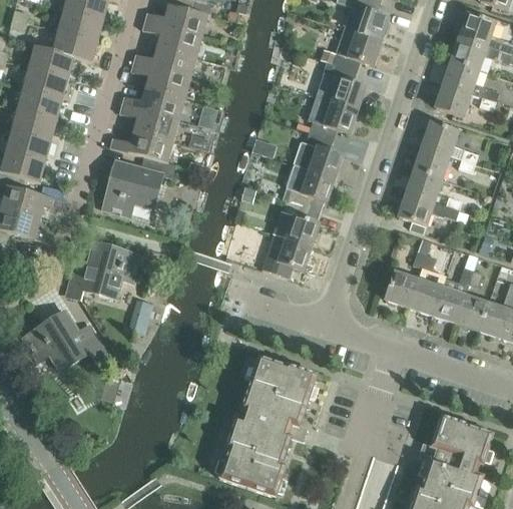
[(110,0),(65,0),(63,9),(104,21),(110,0)]
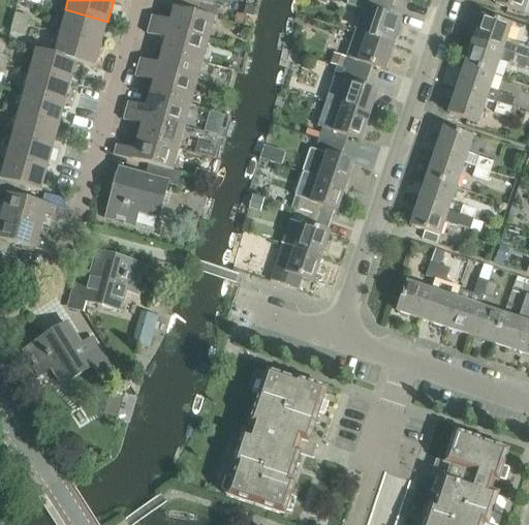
[(169,19),(152,13),(149,23),(209,39),(218,5),(213,3),(201,0),(176,0),(174,5),(173,5),(169,19)]
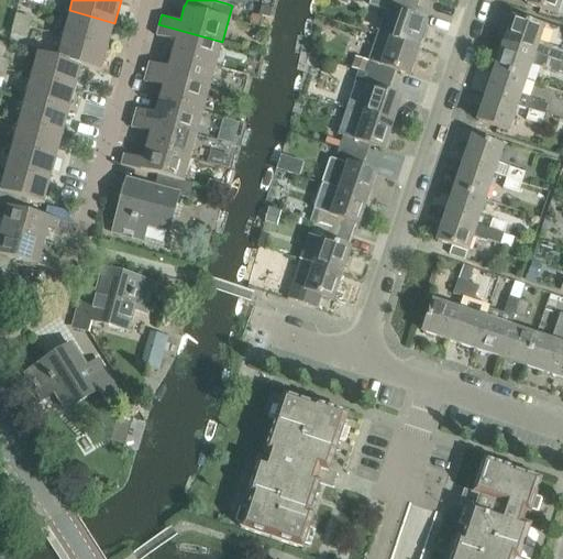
[(370,0),(370,2),(386,8),(378,33),(419,46),(428,22),(414,17),(417,4),(404,0),(370,0)]
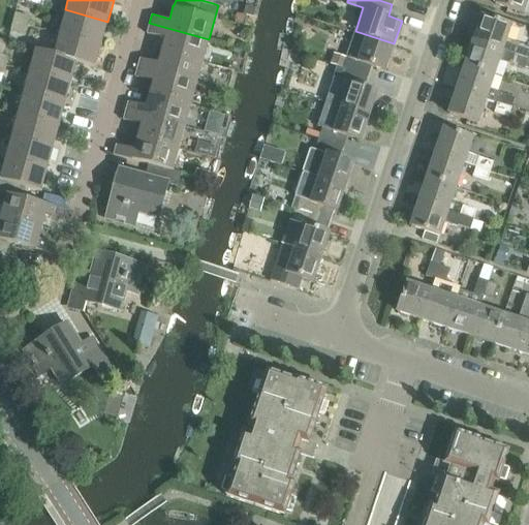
[(495,0),(495,1),(523,10),(526,0),(495,0)]
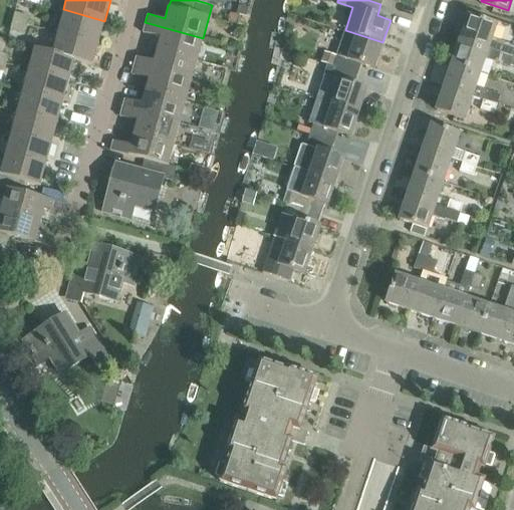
[(104,21),(63,9),(57,30),(98,42),(104,21)]
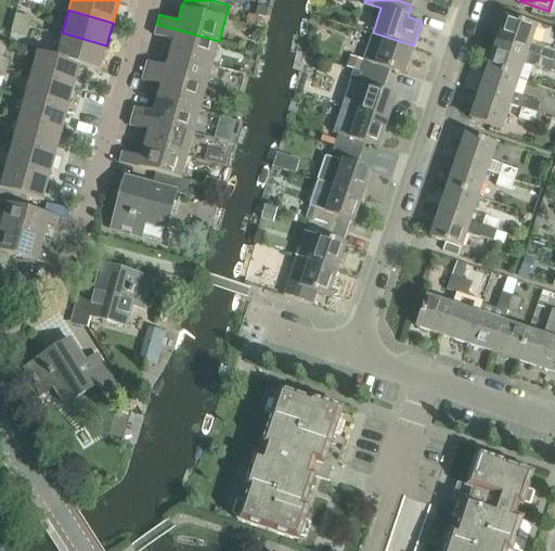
[(16,11),(14,20),(29,24),(31,15),(16,11)]
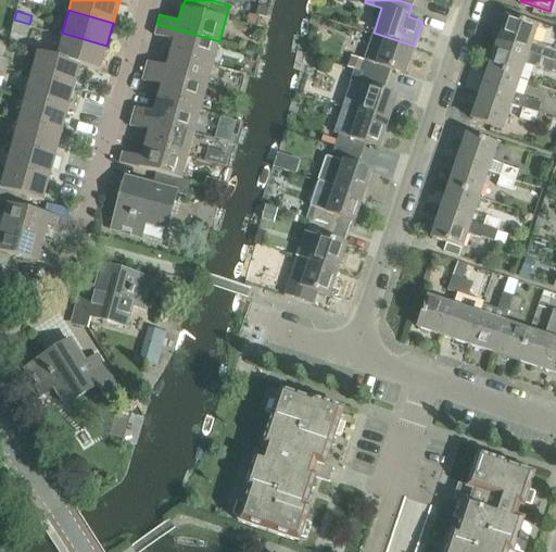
[(555,54),(555,46),(532,38),(536,26),(507,15),(498,41),(555,61),(555,58),(555,54)]
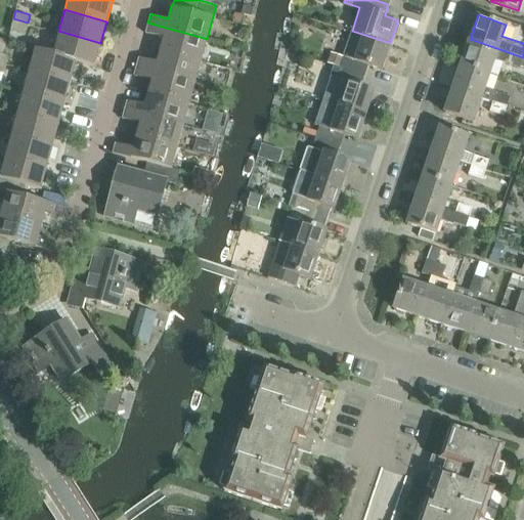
[(13,18),(10,28),(26,31),(28,23),(13,18)]
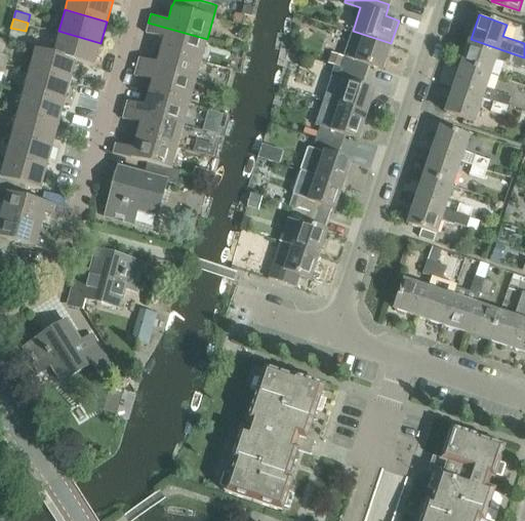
[(202,59),(207,39),(148,23),(146,31),(163,36),(160,48),(202,59)]
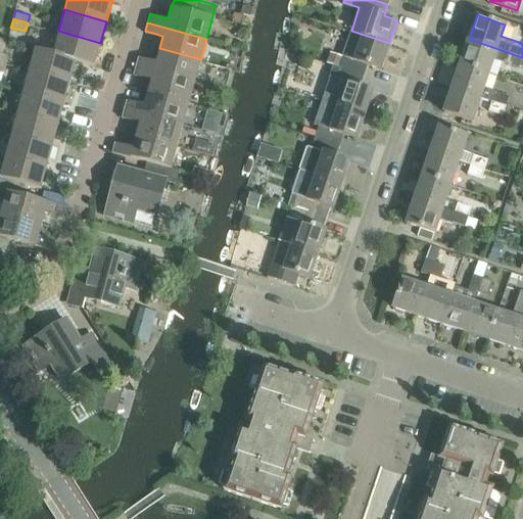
[(58,31),(53,52),(77,58),(94,64),(100,43),(58,31)]
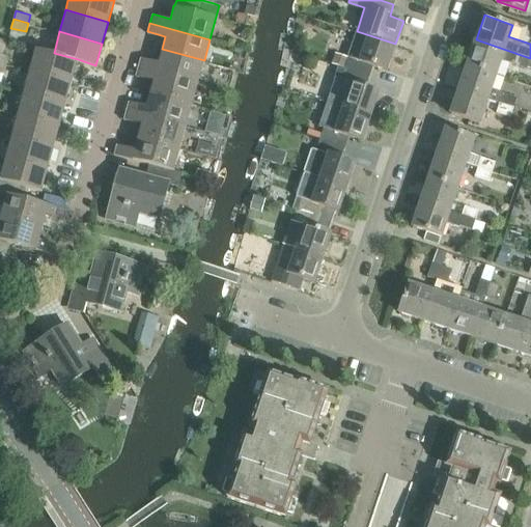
[(332,60),(345,65),(344,65),(369,74),(373,63),(387,67),(395,44),(357,31),(348,55),(335,50),(332,60)]
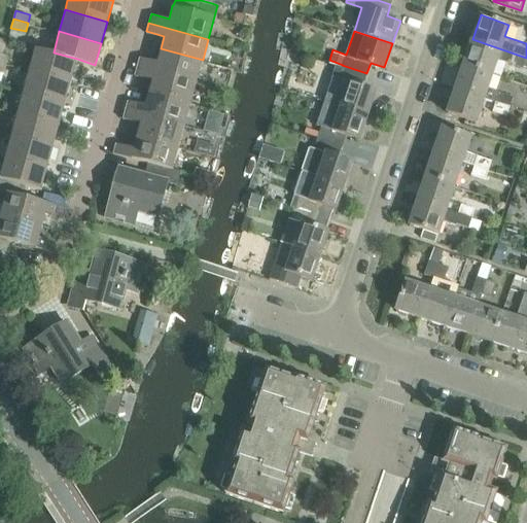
[(522,66),(523,64),(526,64),(526,58),(472,39),(464,62),(492,72),(497,58),(522,66)]
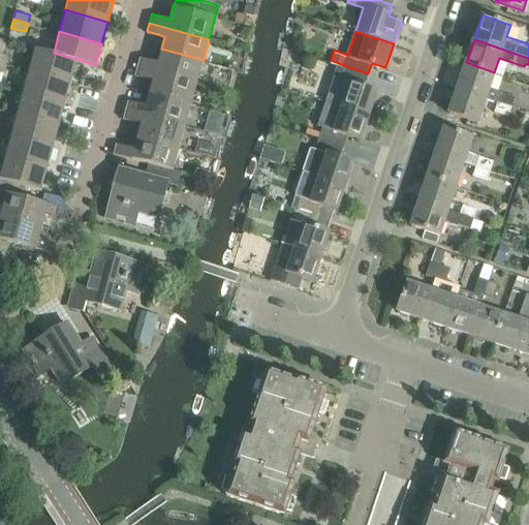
[(54,53),(35,48),(29,69),(71,81),(78,59),(54,53)]
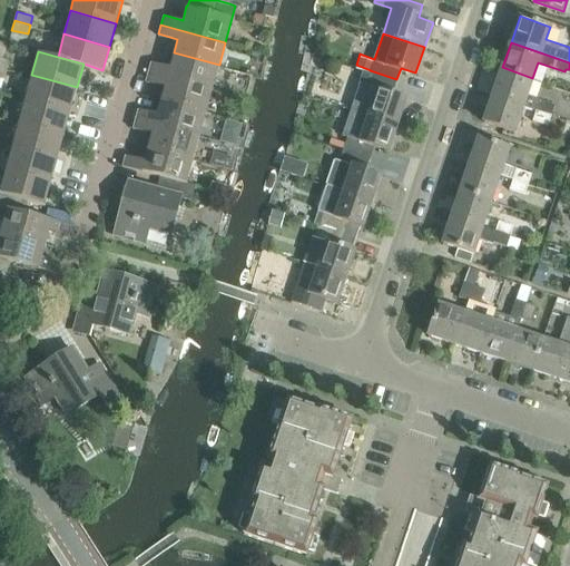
[(213,88),(219,65),(174,52),(169,67),(150,61),(148,70),(213,88)]
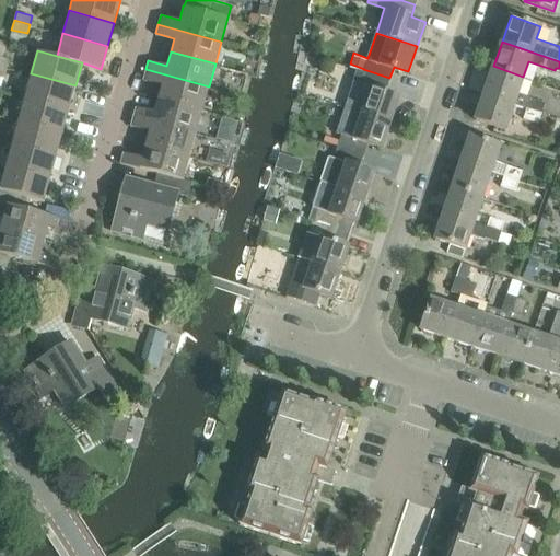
[(0,65),(7,67),(9,58),(0,55),(0,65)]
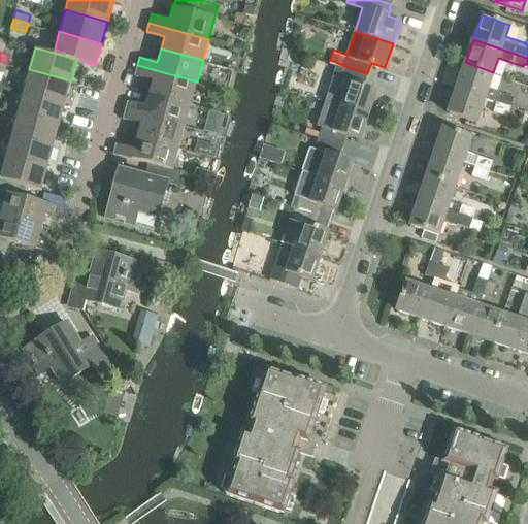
[(486,96),(493,72),(465,62),(457,86),(486,96)]
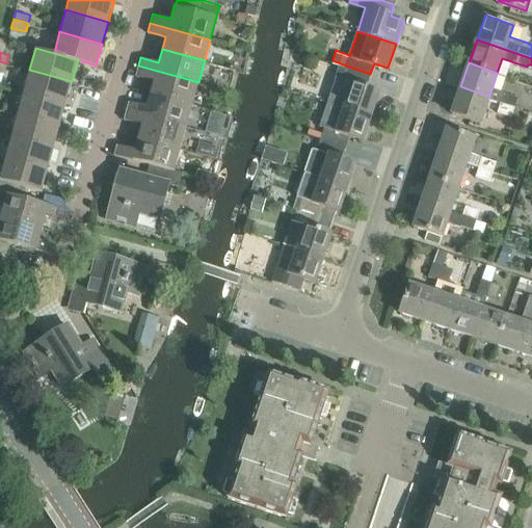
[(192,104),(198,82),(138,66),(136,75),(154,79),(150,93),(192,104)]
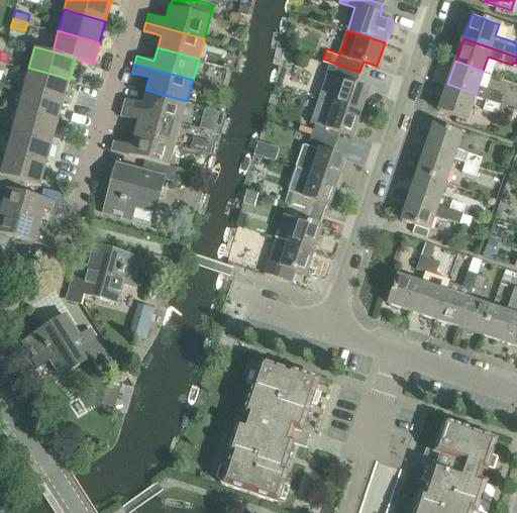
[(335,64),(331,76),(326,74),(318,97),(362,111),(369,89),(355,84),(359,72),(335,64)]
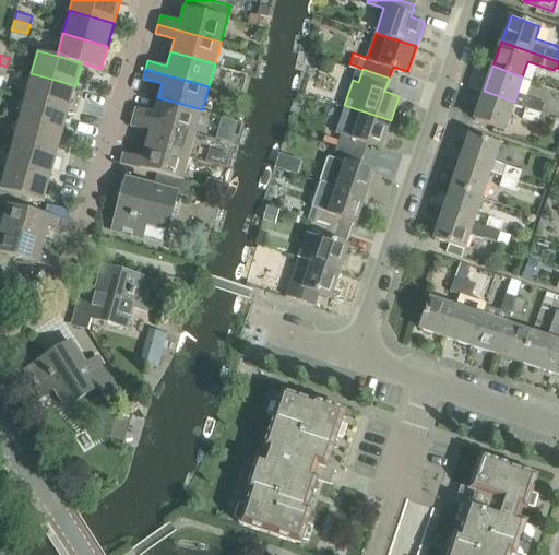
[(24,96),(69,108),(75,85),(31,73),(24,96)]
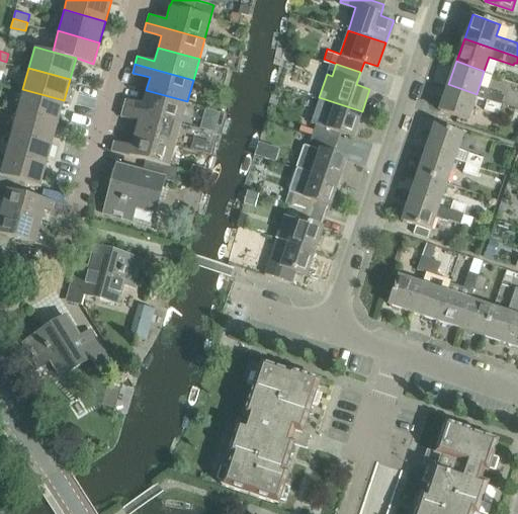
[(501,102),(488,98),(477,94),(448,84),(440,108),(467,118),(472,104),(498,112),(501,102)]
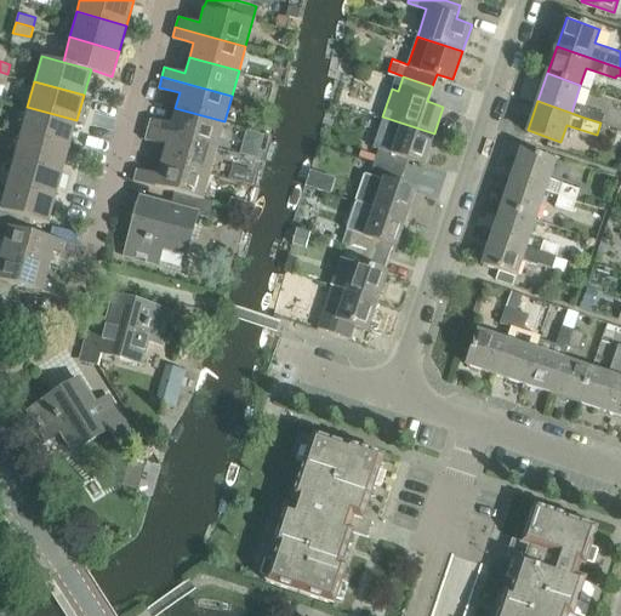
[(27,107),(21,132),(70,146),(77,120),(27,107)]
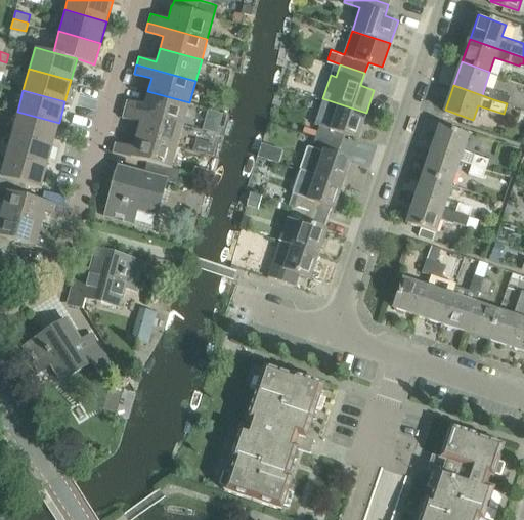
[(510,94),(496,90),(493,99),(507,103),(510,94)]
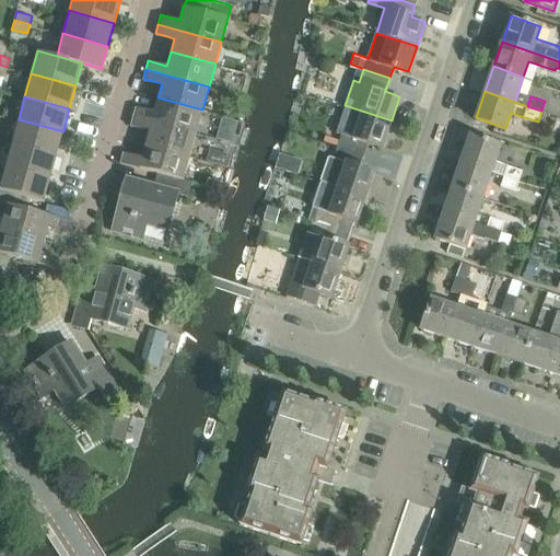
[(196,132),(202,109),(158,97),(154,111),(136,106),(132,115),(196,132)]
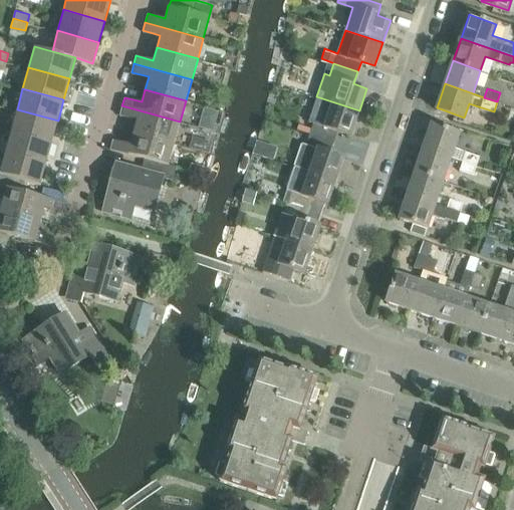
[(313,121),(309,133),(333,141),(337,131),(350,135),(359,110),(316,96),(308,120),(313,121)]
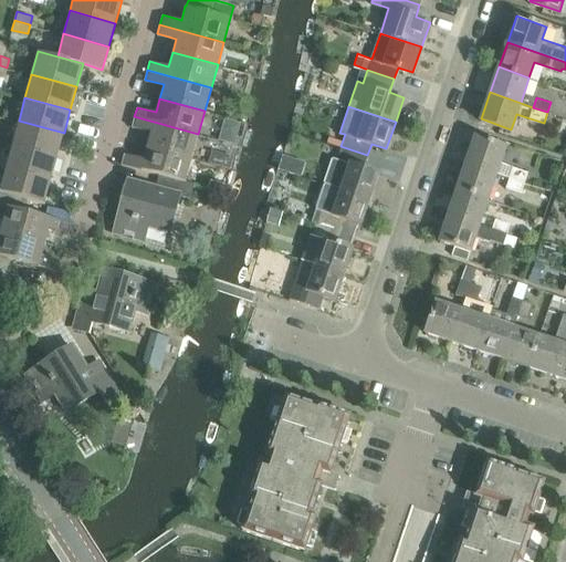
[(192,157),(198,134),(134,116),(132,125),(150,131),(147,145),(192,157)]
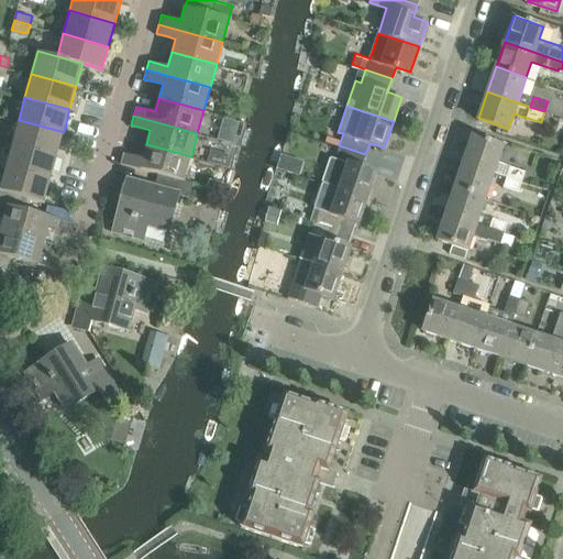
[(19,120),(12,143),(57,155),(64,132),(19,120)]
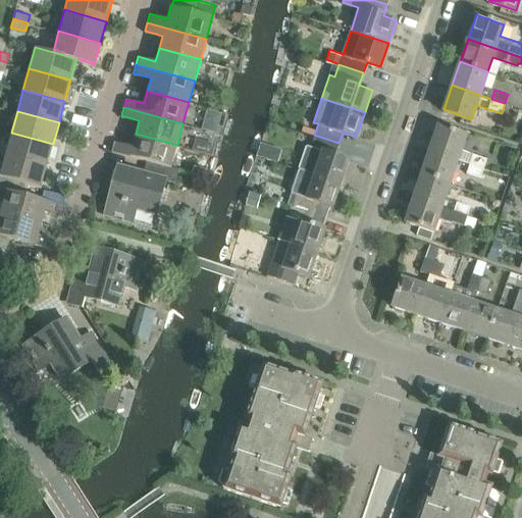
[(430,149),(458,159),(458,158),(469,162),(483,167),(486,157),(462,148),(467,135),(438,124),(430,149)]
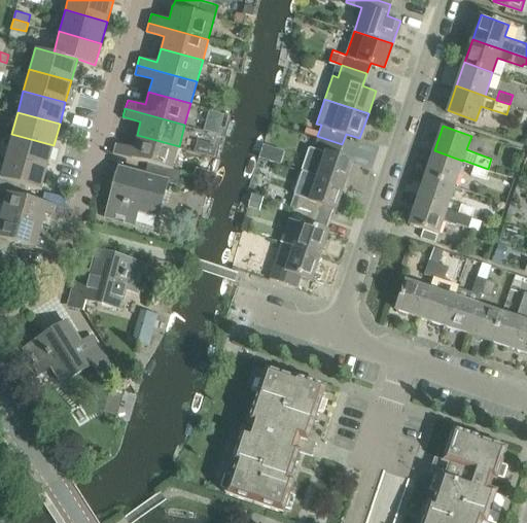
[(11,134),(5,154),(47,167),(54,145),(11,134)]
